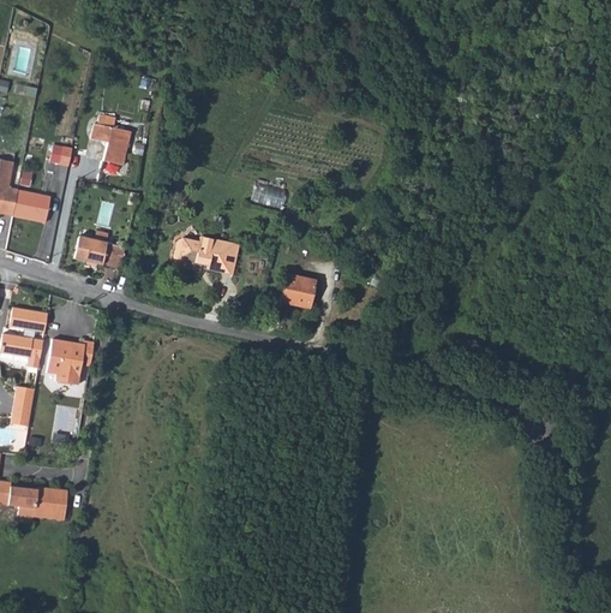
[(90,121),(85,136),(102,141),(97,159),(117,162),(125,130),(107,125),(109,115),(94,112),(91,121),(90,121)]
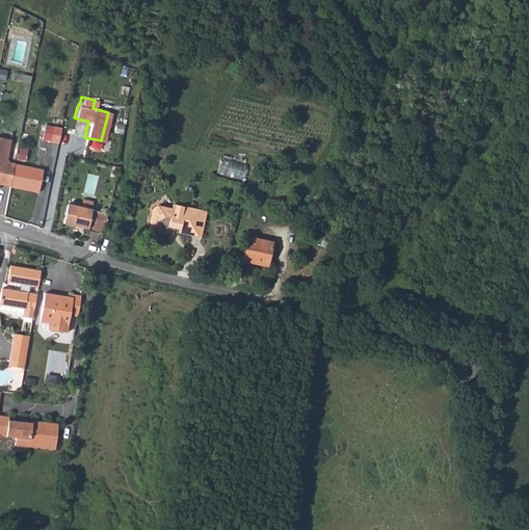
[(47,141),(55,143),(58,127),(51,126),(50,127),(42,125),(38,139),(47,140),(47,141)]
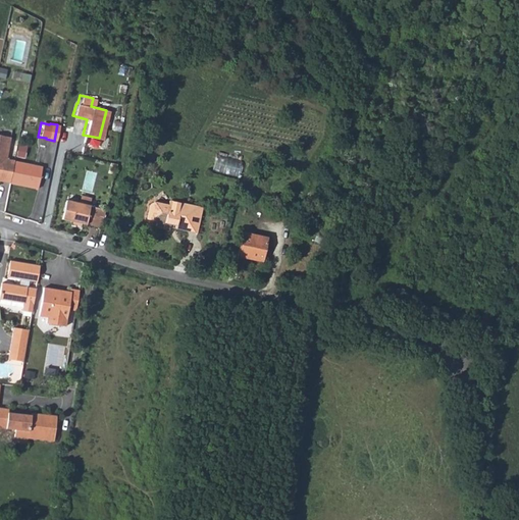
[(213,153),(211,168),(237,172),(240,157),(213,153)]
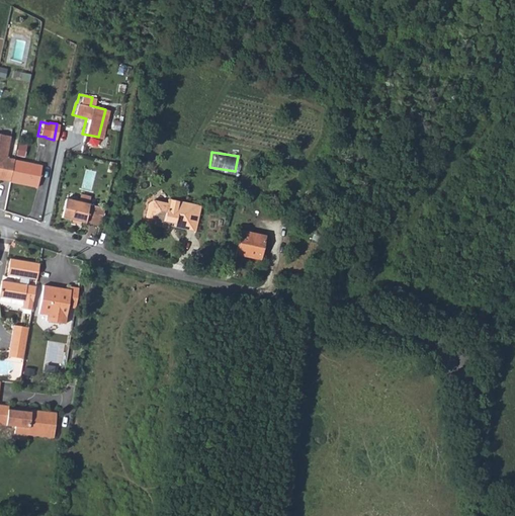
[(3,158),(0,173),(0,178),(6,180),(10,159),(3,158)]
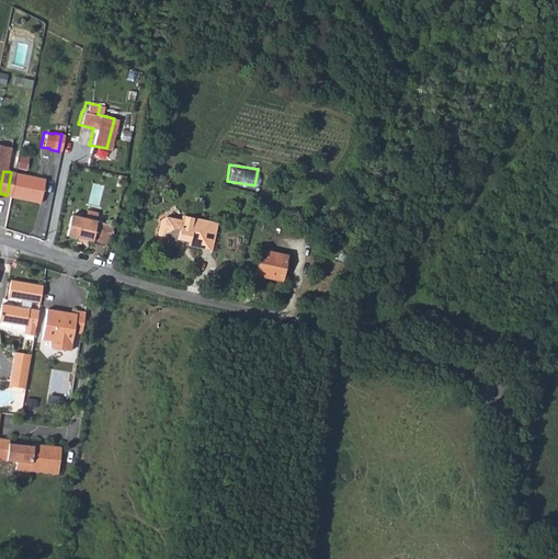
[(41,179),(11,172),(7,195),(36,201),(41,179)]
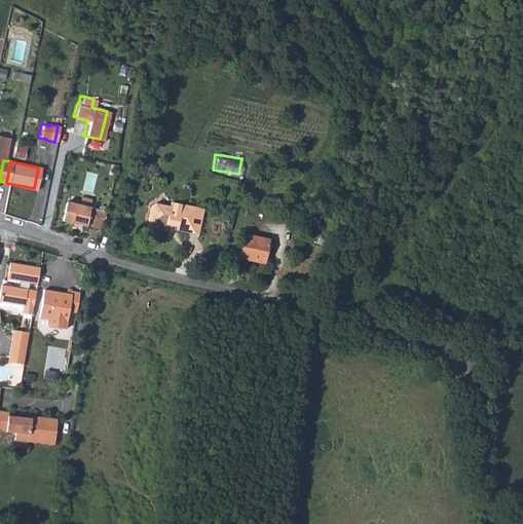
[(60,218),(100,229),(100,228),(104,210),(64,199),(60,218)]
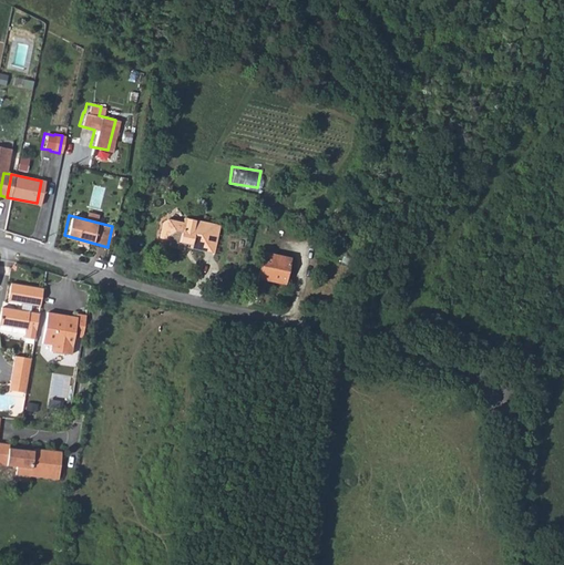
[(161,222),(157,235),(165,237),(168,242),(167,245),(181,248),(182,247),(182,242),(188,243),(188,245),(190,246),(202,248),(205,233),(215,235),(217,225),(183,217),(182,223),(166,218),(161,222)]
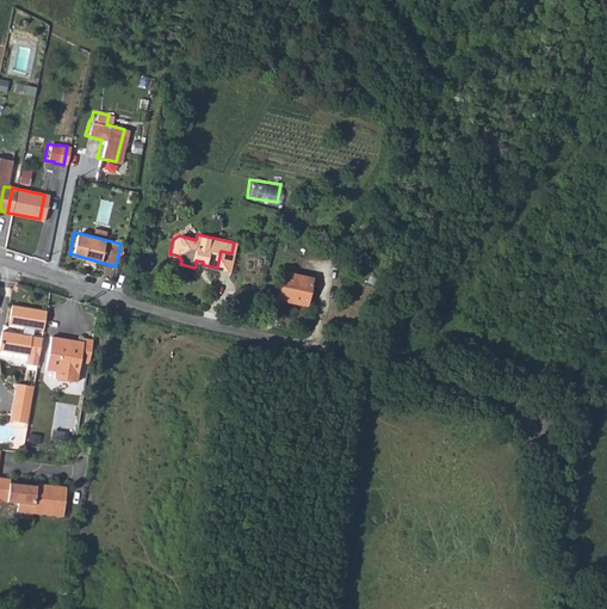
[(228,270),(231,253),(221,251),(217,268),(228,270)]
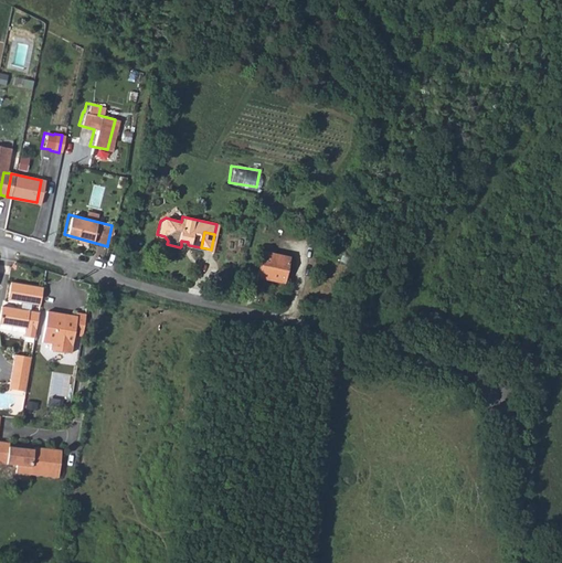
[(290,255),(262,250),(255,275),(285,280),(290,255)]
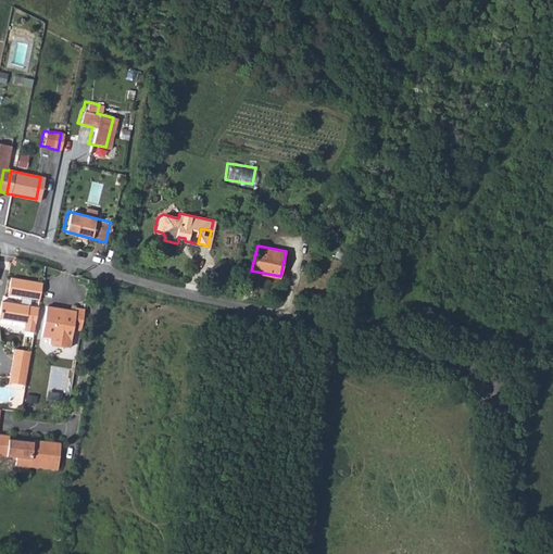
[(40,300),(44,284),(13,278),(10,294),(23,297),(22,303),(4,300),(1,317),(26,322),(25,329),(35,331),(39,306),(32,305),(33,299),(40,300)]
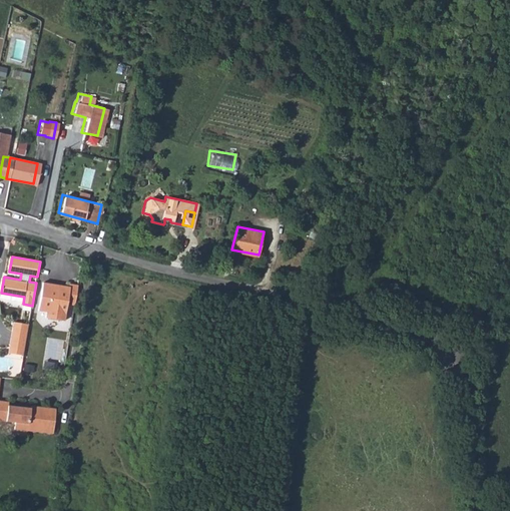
[(75,304),(78,285),(70,284),(70,288),(44,284),(40,310),(46,312),(45,318),(65,321),(68,303),(75,304)]
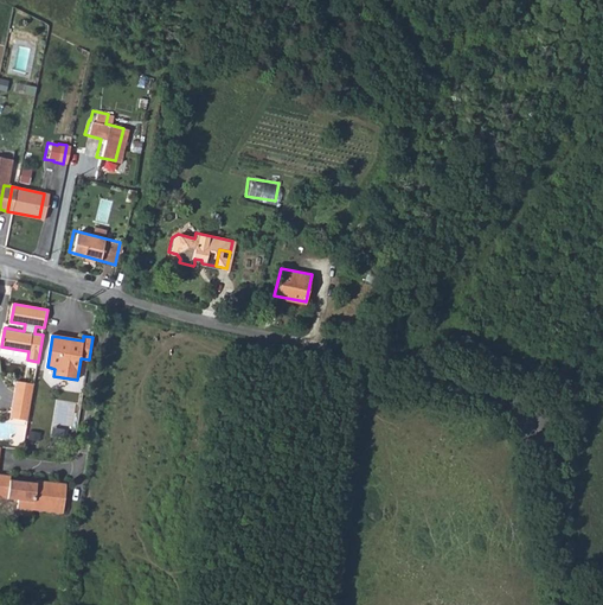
[(10,418),(27,420),(34,383),(17,381),(10,418)]
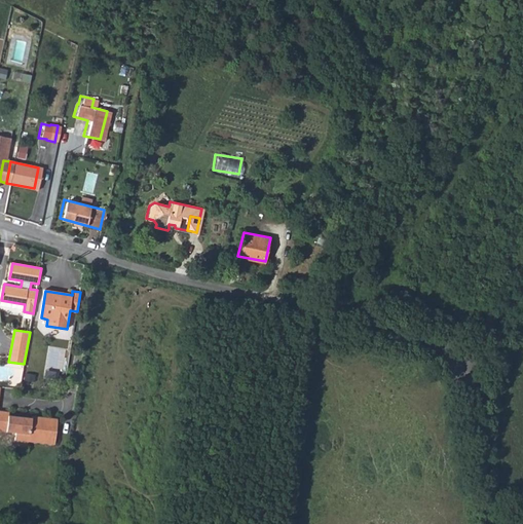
[(9,413),(0,411),(0,431),(16,433),(15,440),(31,442),(32,437),(57,440),(59,419),(34,416),(33,421),(9,418),(9,413)]
